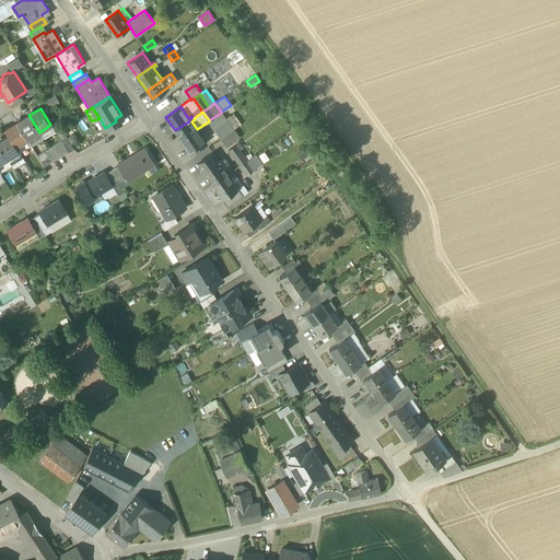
[(209,121),(217,132),(230,124),(225,118),(221,113),(209,120),(209,121)]
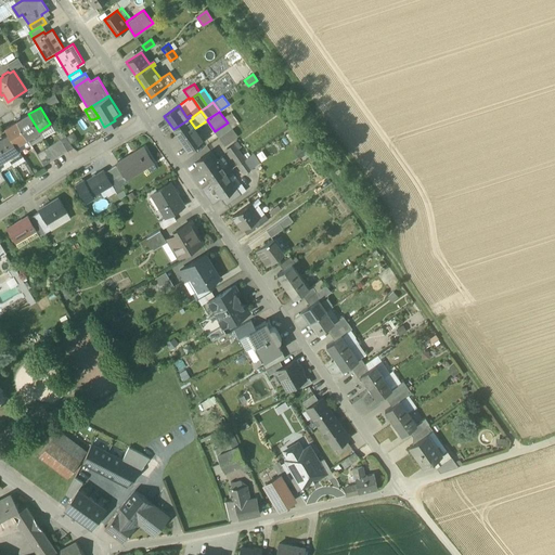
[(231,112),(223,117),(228,123),(231,128),(231,129),(232,128),(240,123),(231,112)]
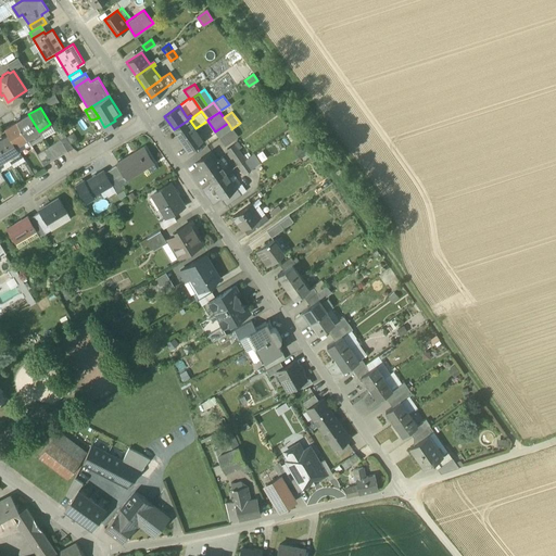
[(39,131),(28,114),(16,121),(27,138),(39,131)]
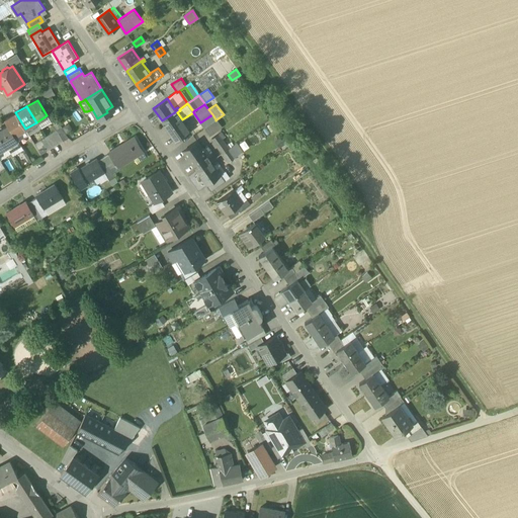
[(162,120),(170,134),(184,123),(182,119),(177,112),(180,110),(179,109),(162,120)]
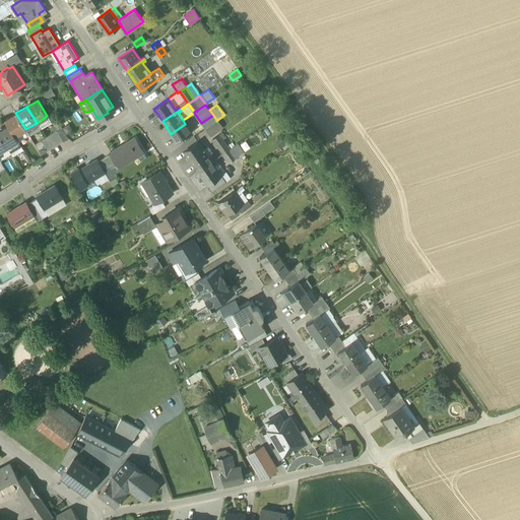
[(8,125),(14,136),(23,131),(25,129),(15,113),(5,120),(8,125)]
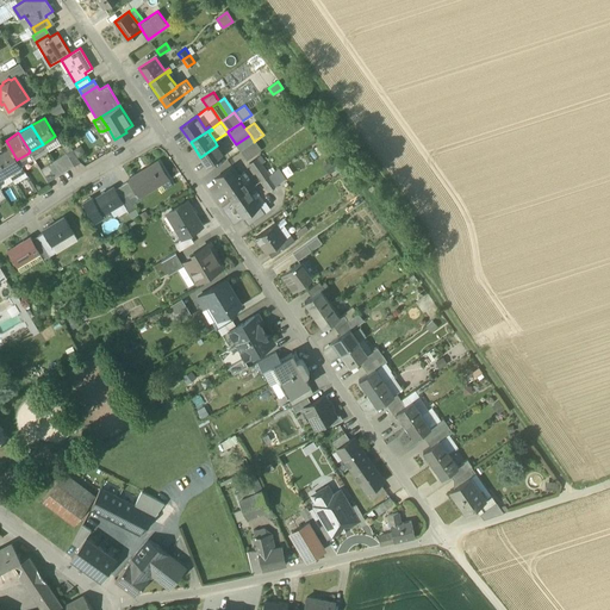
[(114,139),(118,145),(130,139),(126,132),(114,139)]
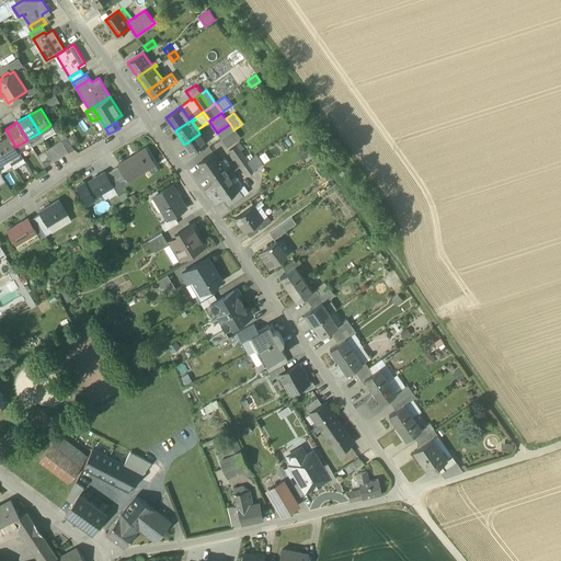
[(233,129),(230,124),(217,133),(220,138),(233,129)]
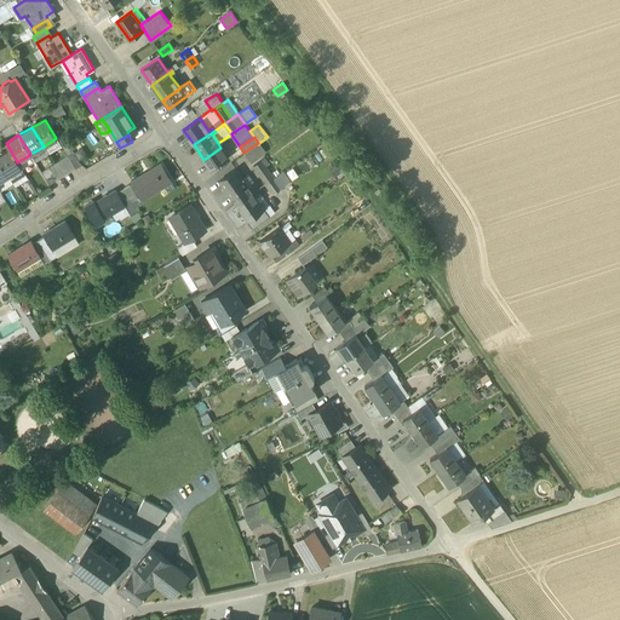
[(258,144),(244,154),(251,164),(267,153),(259,143),(258,144)]
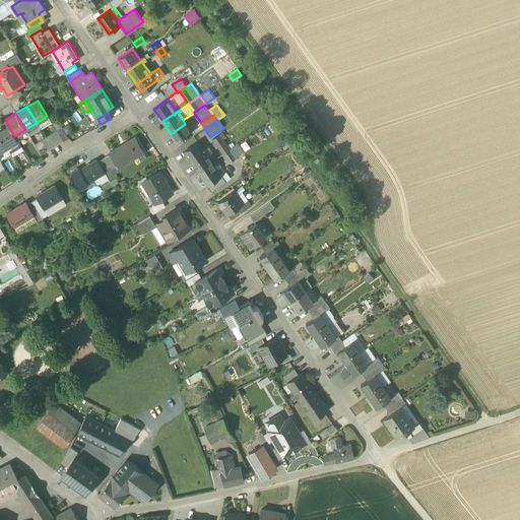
[(190,131),(185,124),(171,134),(176,141),(190,131)]
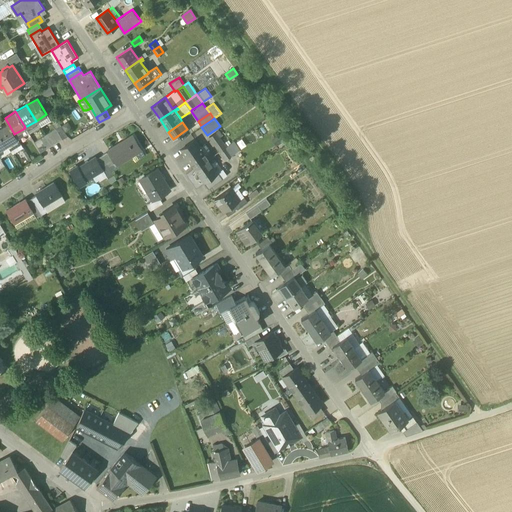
[(14,134),(8,123),(0,127),(0,134),(7,146),(18,139),(14,134)]
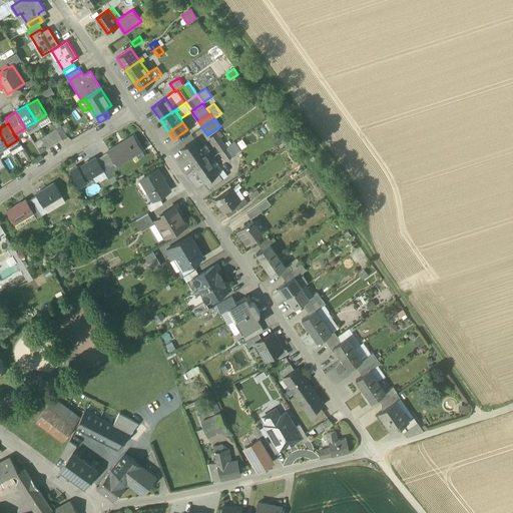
[(61,126),(56,129),(62,140),(67,137),(61,126)]
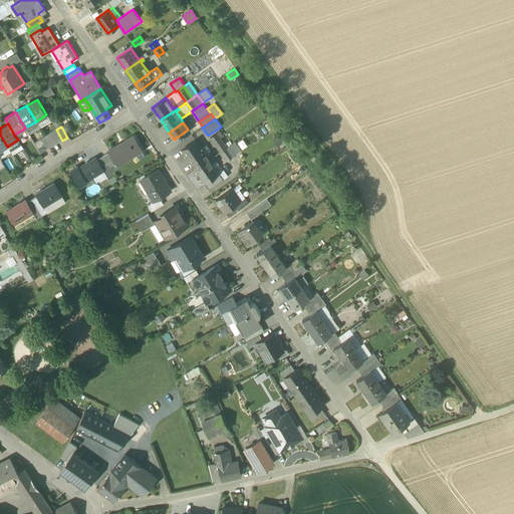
[(26,135),(23,130),(14,135),(18,140),(26,135)]
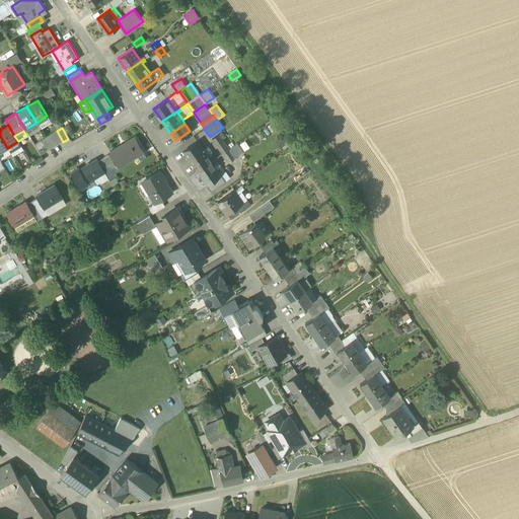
[(57,131),(52,134),(58,145),(63,142),(57,131)]
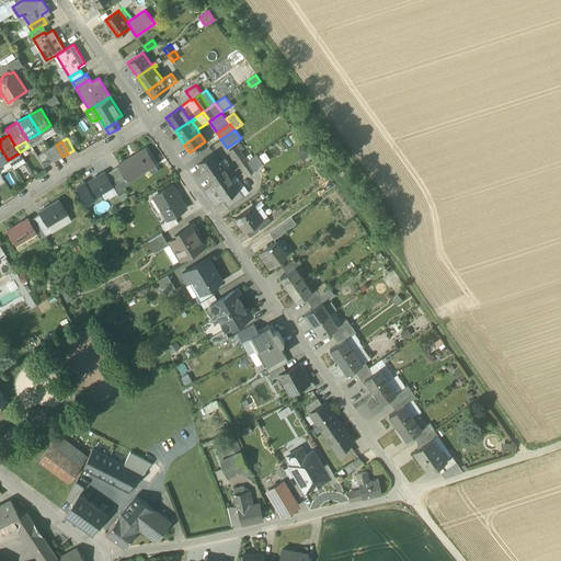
[(56,145),(49,148),(57,160),(63,157),(56,145)]
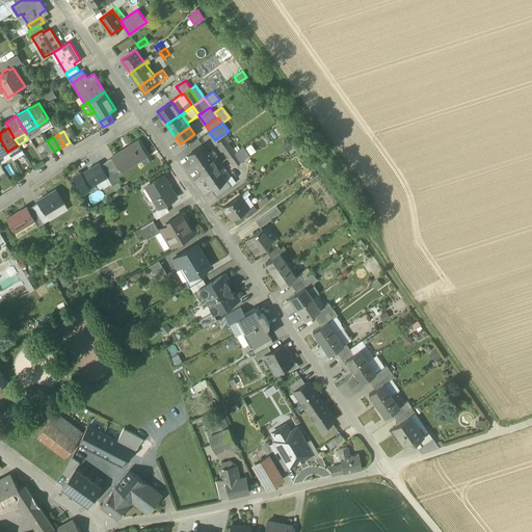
[(228,157),(234,153),(228,143),(223,137),(217,142),(228,157)]
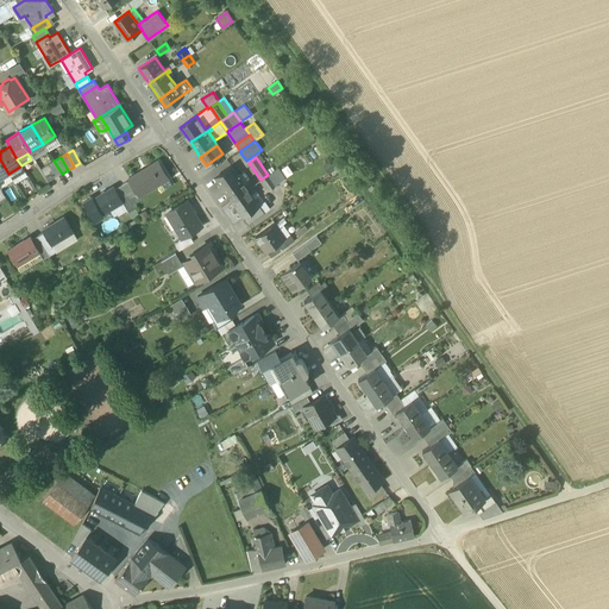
[(54,161),(48,165),(56,177),(62,174),(54,161)]
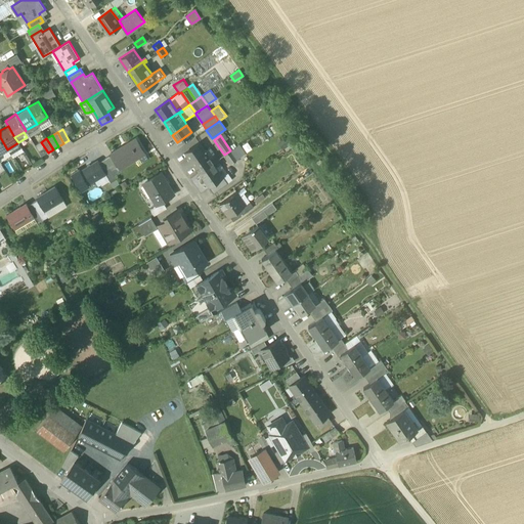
[(285,138),(278,142),(284,150),(290,145),(285,138)]
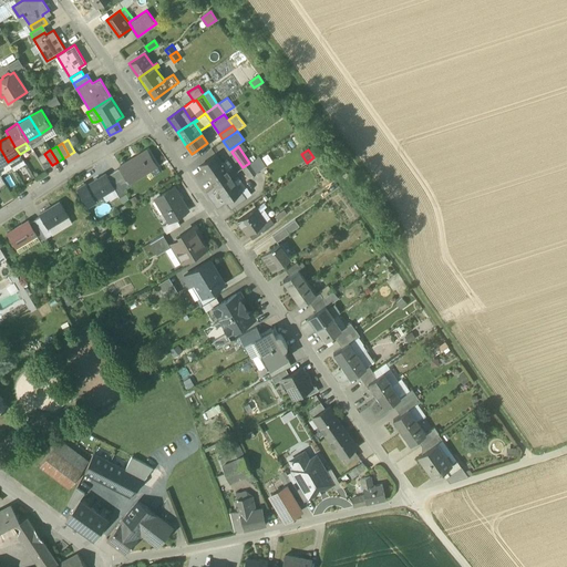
[(120,165),(130,183),(157,166),(148,151),(134,160),(133,157),(120,165)]
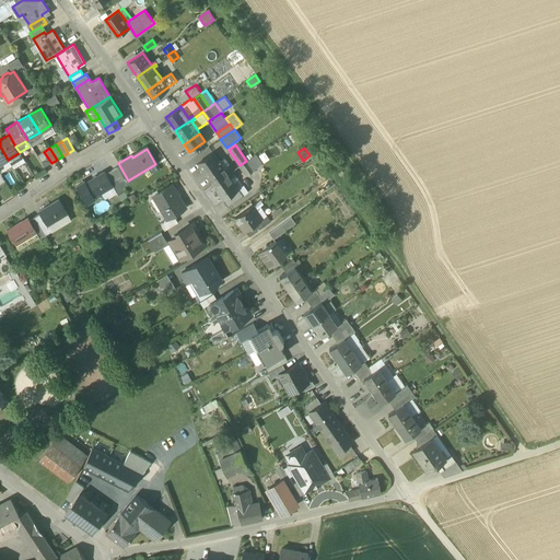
[(44,152),(38,155),(46,166),(51,163),(44,152)]
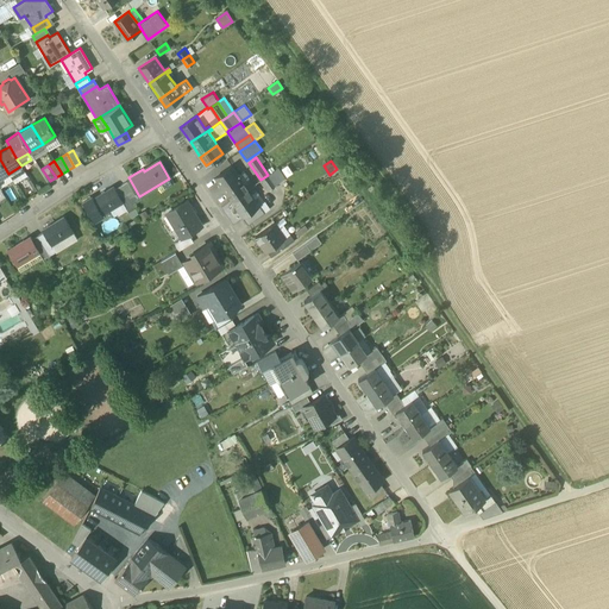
[(215,177),(221,186),(237,174),(231,165),(215,177)]
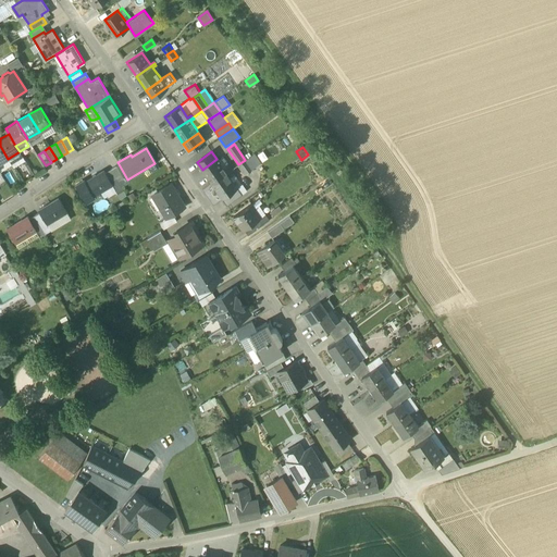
[(254,155),(250,157),(255,162),(252,164),(256,169),(261,164),(254,153),(254,155)]
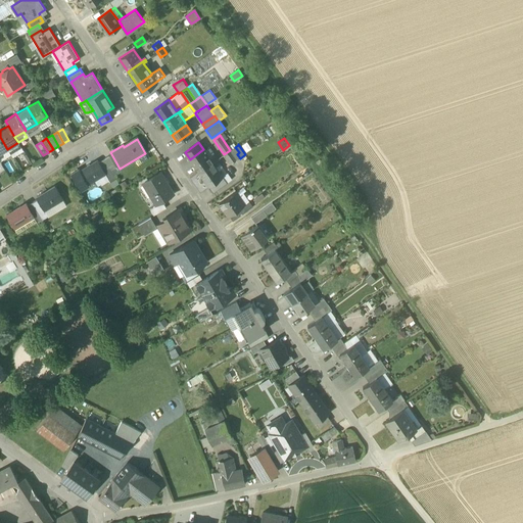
[(209,147),(204,150),(211,160),(215,158),(216,160),(217,159),(218,158),(209,147)]
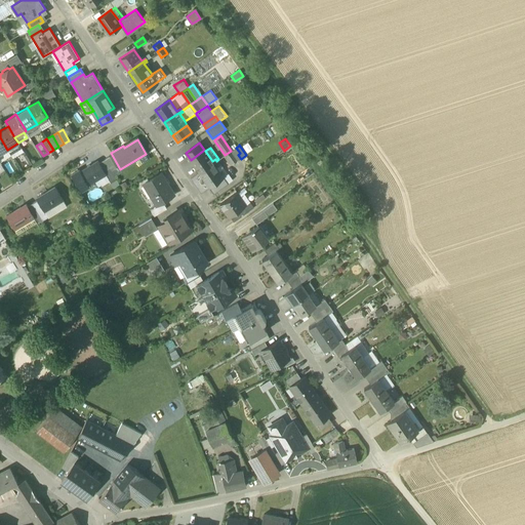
[(238,160),(241,159),(238,155),(240,153),(236,148),(231,151),(238,160)]
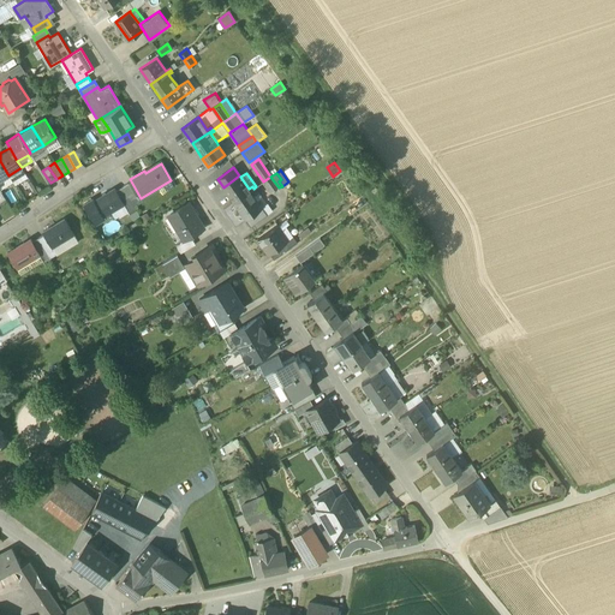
[(224,187),(233,203),(254,189),(252,186),(249,189),(240,177),(239,175),(224,187)]
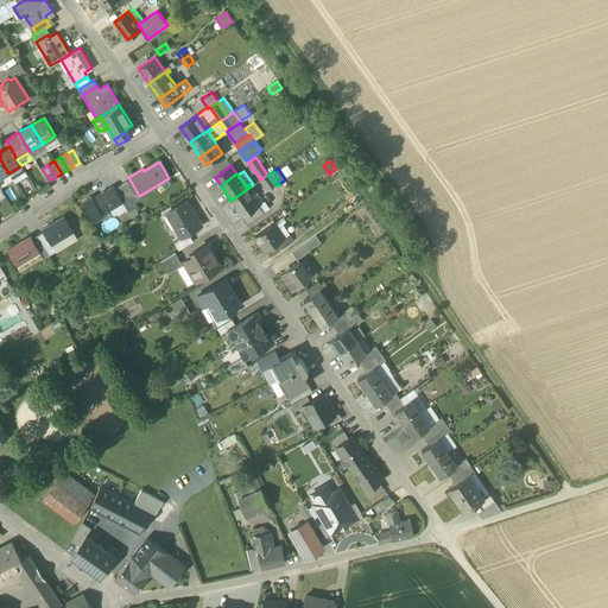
[(267,190),(276,185),(267,175),(260,179),(267,190)]
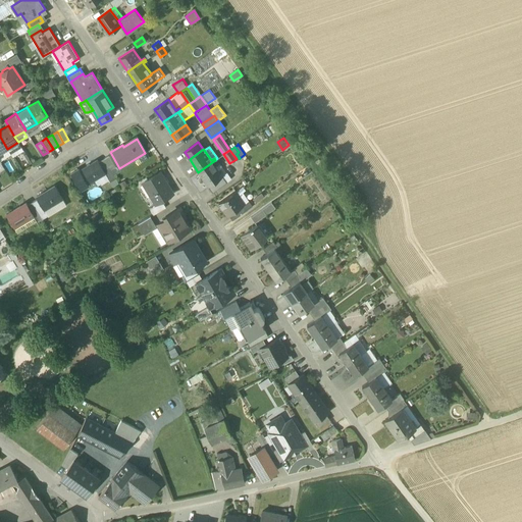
[(109,155),(104,158),(110,169),(115,166),(109,155)]
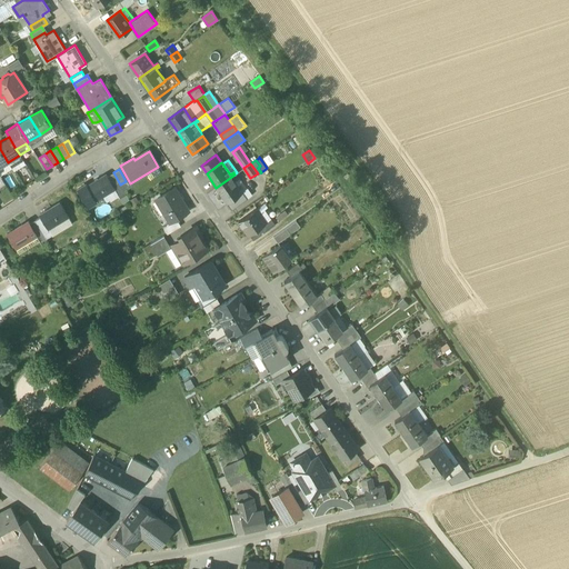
[(115,188),(120,185),(113,172),(107,176),(115,188)]
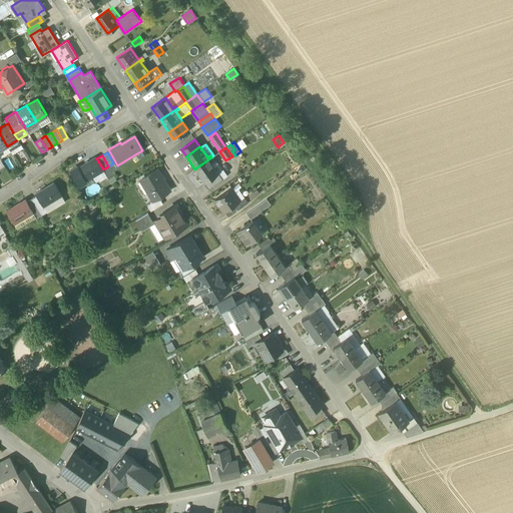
[(194,169),(203,181),(217,172),(211,163),(215,160),(212,156),(211,157),(194,169)]
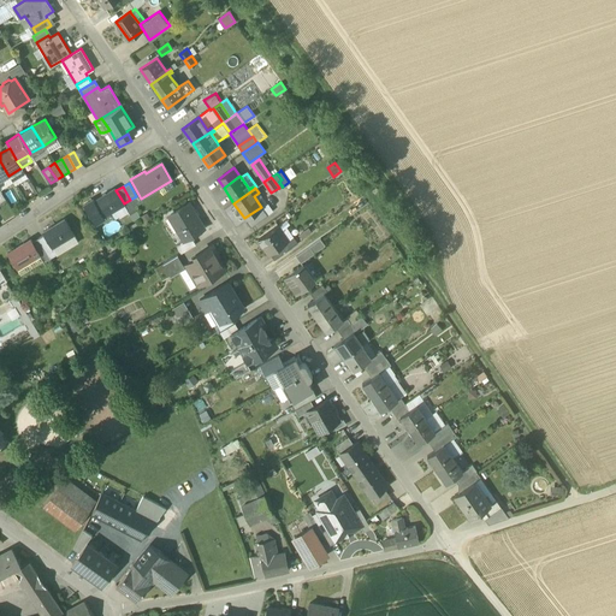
[(114,189),(94,201),(93,201),(102,217),(104,217),(112,211),(124,203),(116,190),(114,189)]
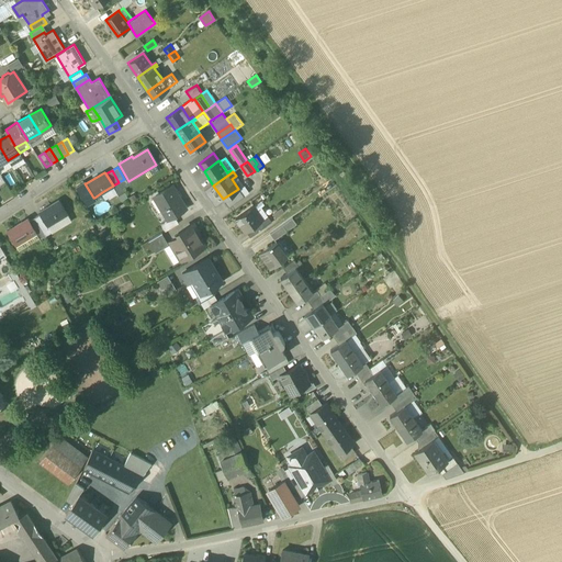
[(96,199),(94,198),(93,198),(85,183),(86,183),(85,181),(77,187),(87,204),(96,199)]
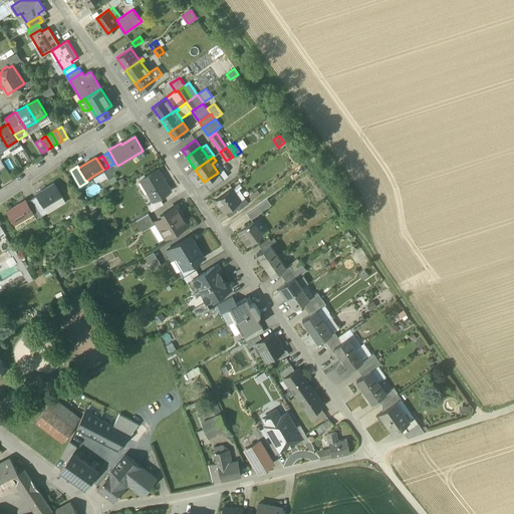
[(106,176),(103,170),(93,176),(95,181),(97,180),(100,180),(106,176)]
